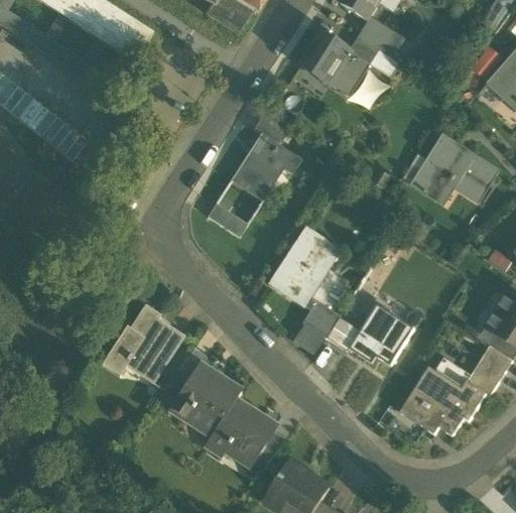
[(5,0),(2,6),(11,12),(18,0),(5,0)]
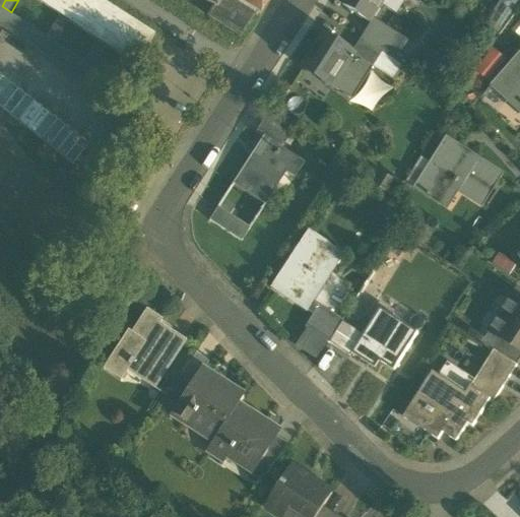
[(106,44),(135,63),(154,34),(104,0),(40,0),(60,13),(69,19),(98,38),(106,44)]
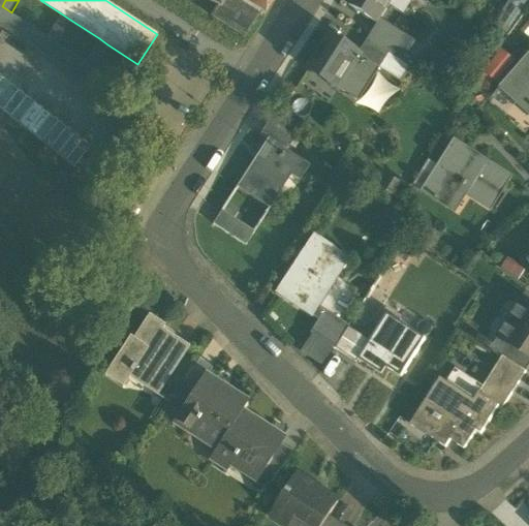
[(245,33),(258,11),(242,0),(213,0),(218,3),(212,12),(245,33)]
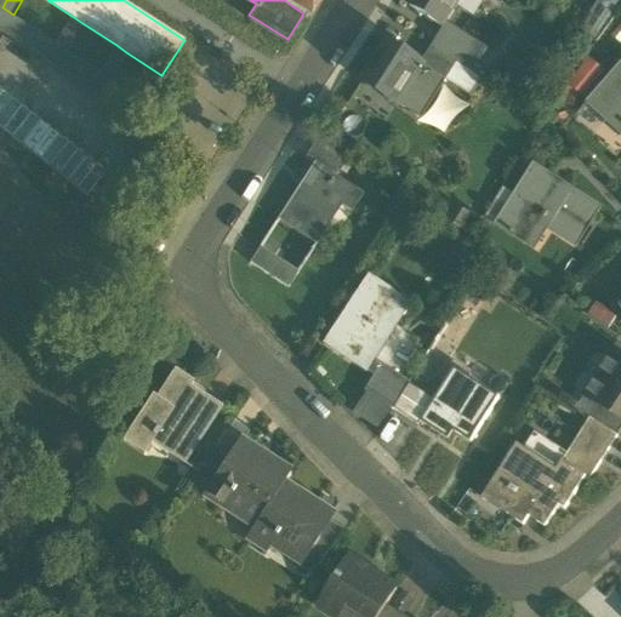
[(284,0),(303,13),(309,16),(319,0),(284,0)]
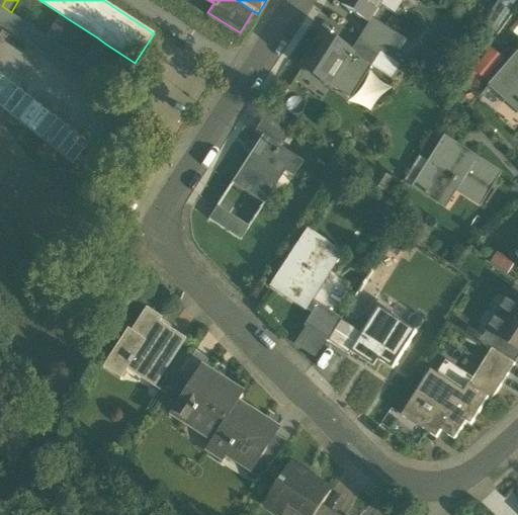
[(352,9),(368,19),(370,15),(379,2),(380,0),(344,0),(342,3),(346,5),(350,11),(352,9)]
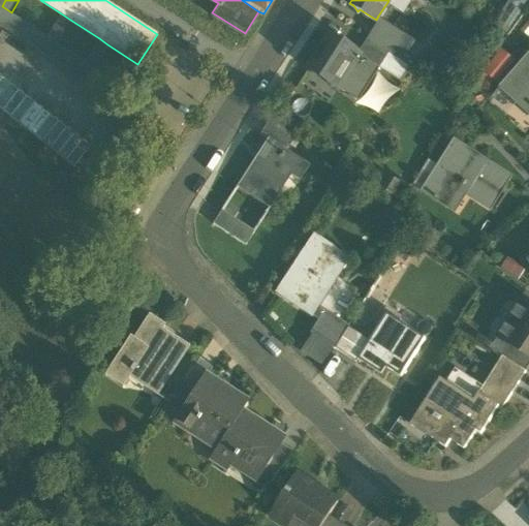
[(389,0),(387,2),(404,12),(410,0),(389,0)]
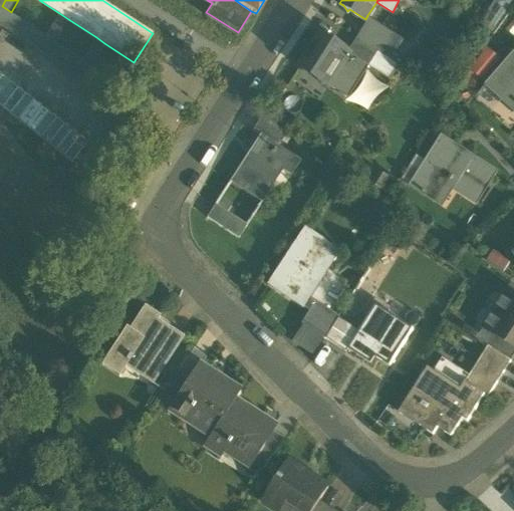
[(494,32),(513,3),(513,0),(495,0),(480,22),(494,32)]
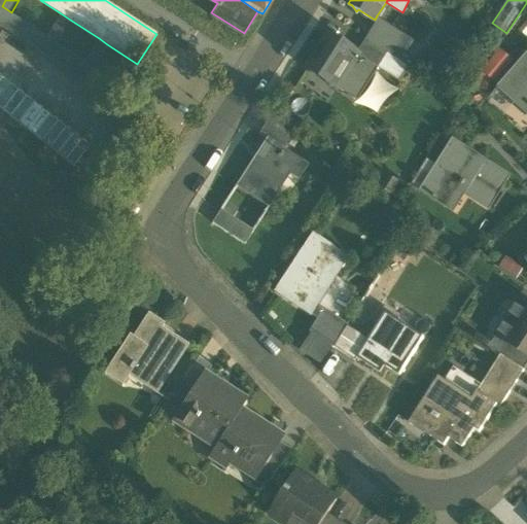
[(0,25),(113,99),(123,84),(94,66),(84,60),(56,41),(46,35),(11,12),(2,6),(0,4),(0,25)]
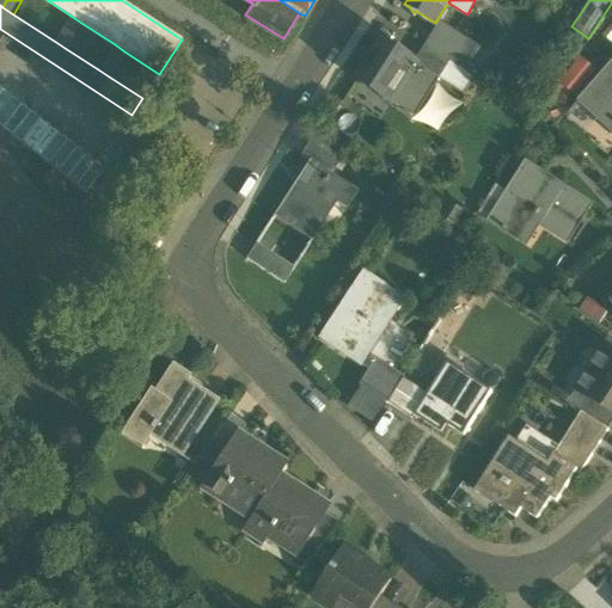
[(71,16),(54,41),(65,48),(81,23),(71,16)]
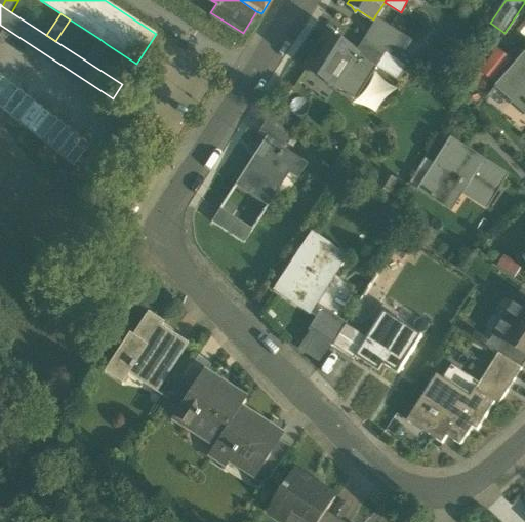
[(374,21),(365,36),(389,51),(399,58),(411,39),(375,15),(373,19),(374,21)]
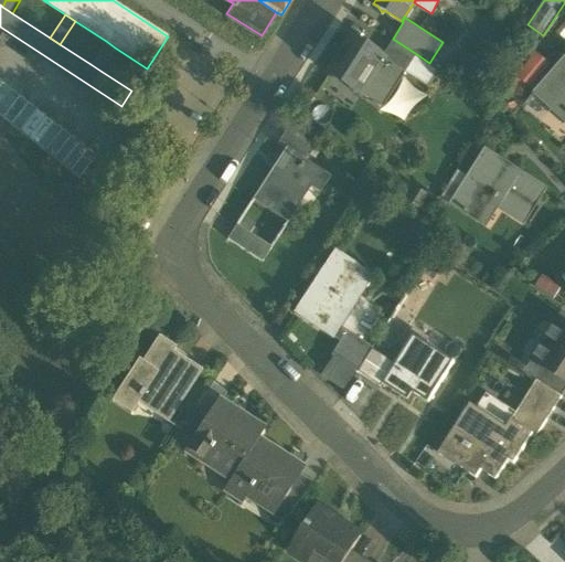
[(329,70),(361,91),(383,55),(351,35),(329,70)]
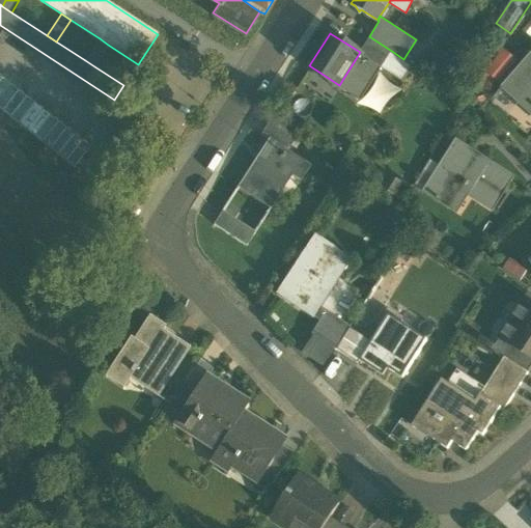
[(386,64),(393,52),(369,36),(362,49),(382,61),(386,64)]
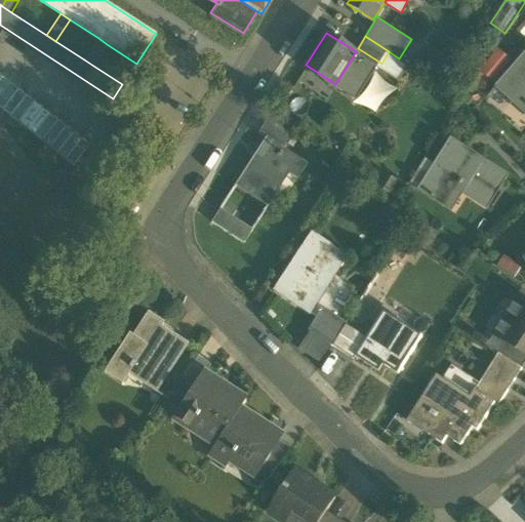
[(98,38),(84,59),(93,66),(107,44),(98,38)]
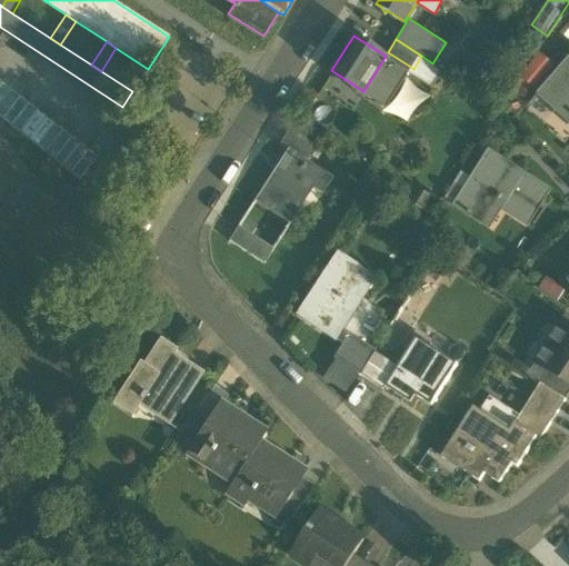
[(538,49),(521,76),(531,86),(532,87),(555,62),(538,49)]
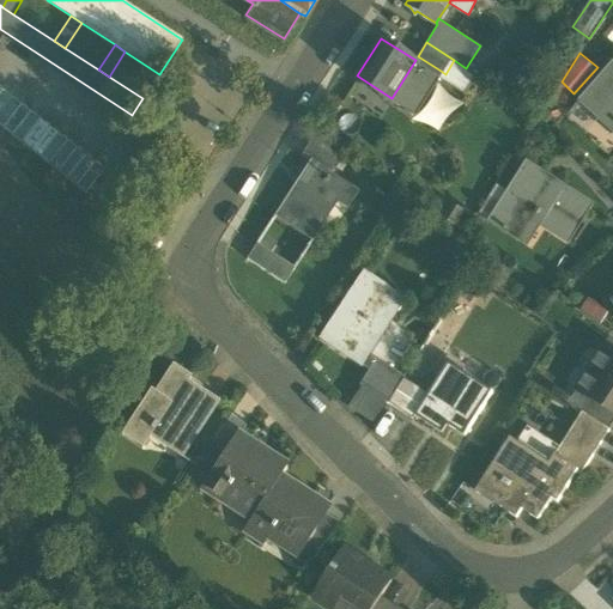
[(418,56),(416,60),(436,73),(438,74),(441,71),(418,56)]
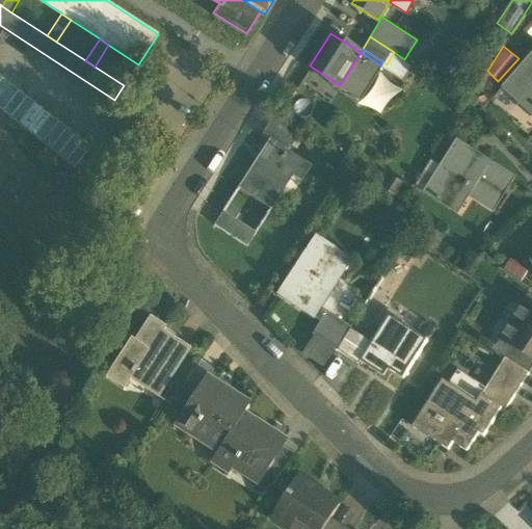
[(378,63),(361,52),(340,85),(357,96),(378,63)]
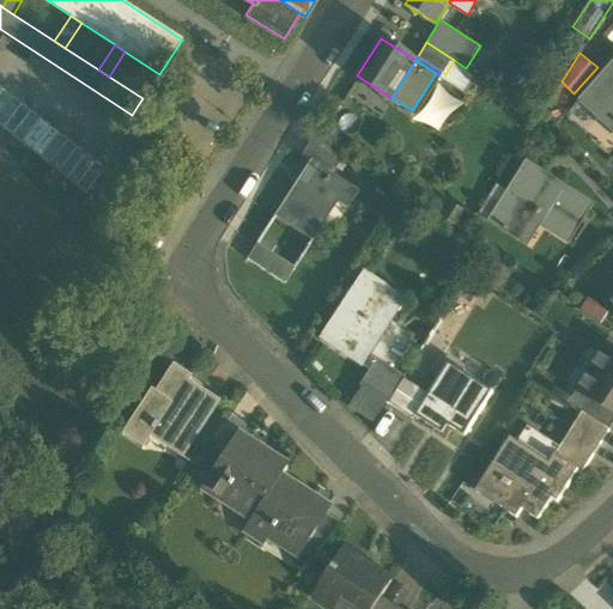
[(454,60),(445,74),(462,84),(469,71),(466,68),(454,60)]
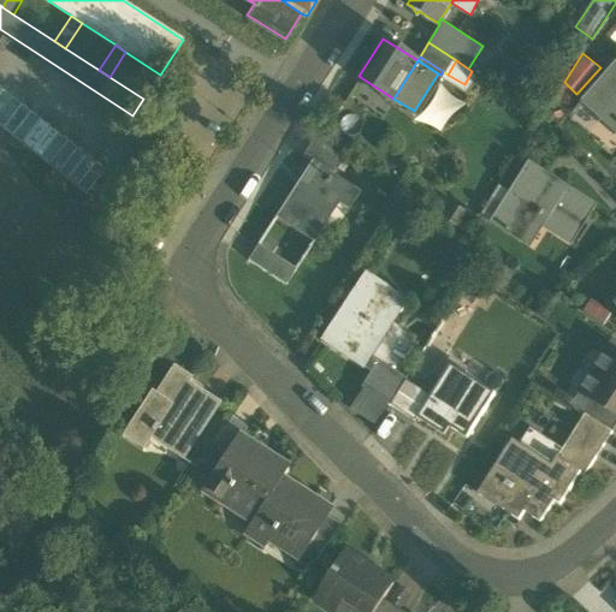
[(608,113),(615,120),(615,61),(581,101),(602,119),(608,113)]
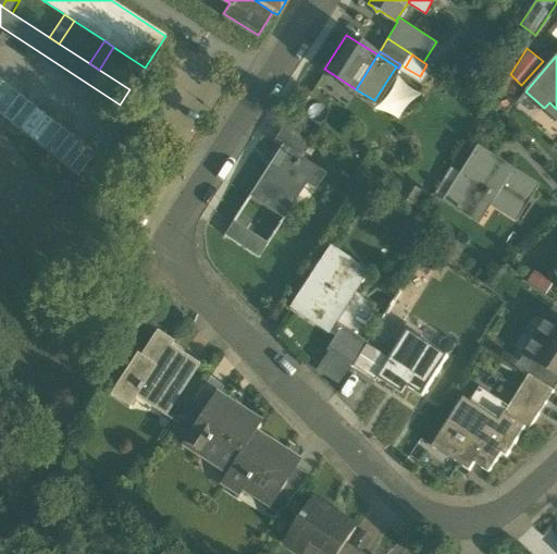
[(400,64),(398,68),(421,83),(431,66),(426,64),(420,76),(405,68),(400,64)]
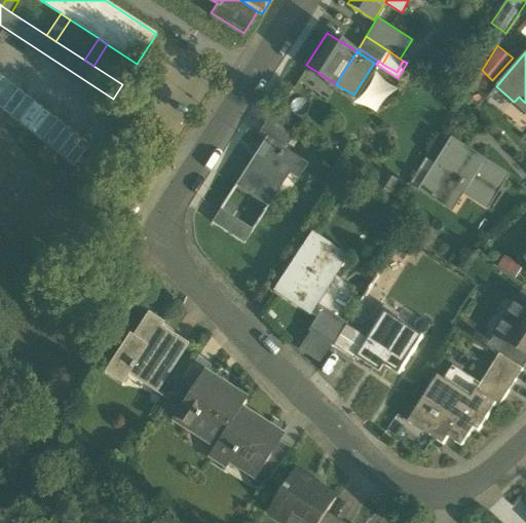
[(491,79),(482,70),(475,81),(483,88),(491,79)]
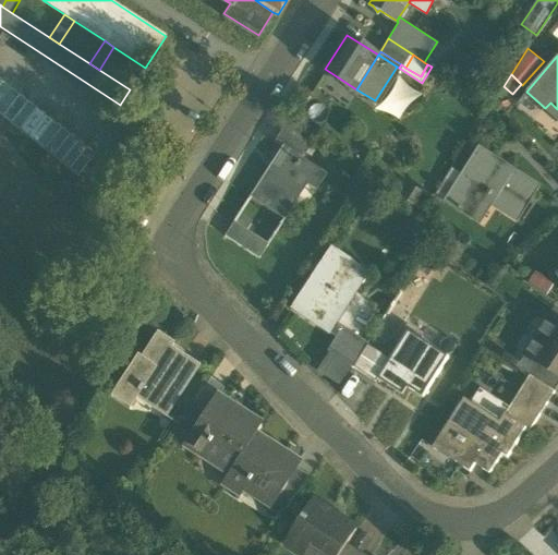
[(377,98),(393,117),(419,93),(402,75),(377,98)]
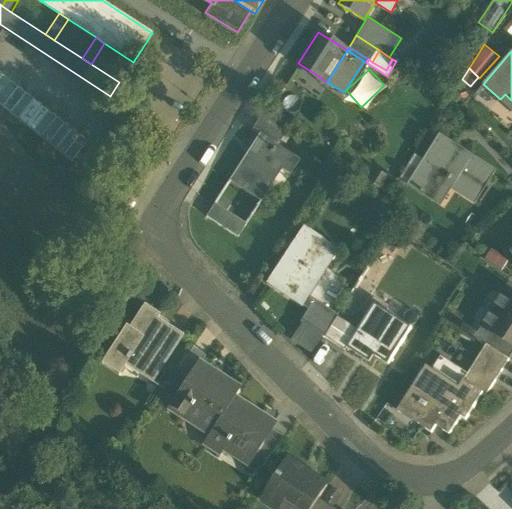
[(86,139),(0,70),(0,101),(71,158),(86,139)]
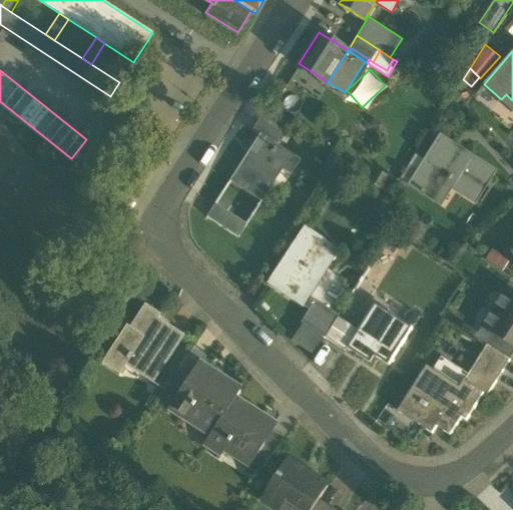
[(501,99),(484,84),(477,92),(494,107),(501,99)]
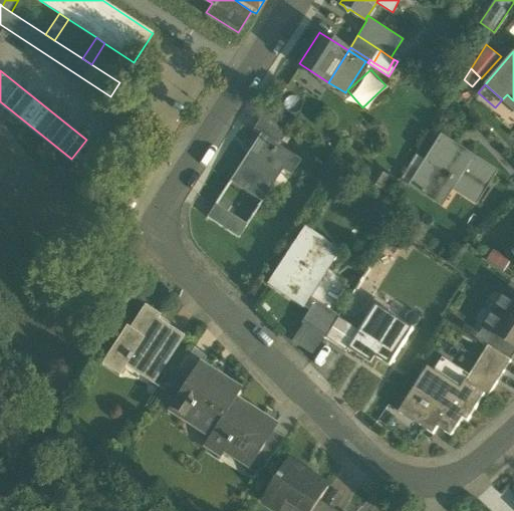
[(263,135),(278,145),(287,131),(262,113),(252,129),(259,134),(263,136),(263,135)]
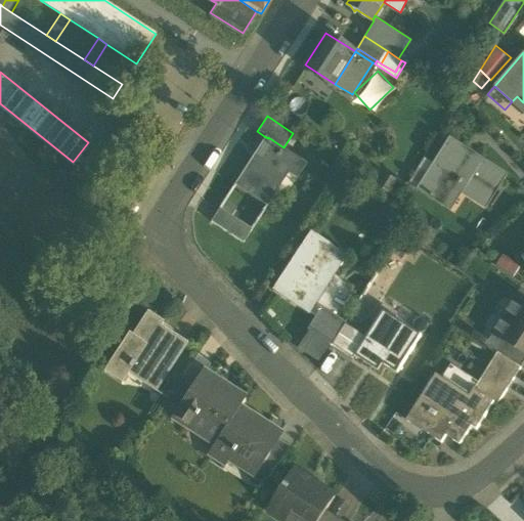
[(264,136),(245,167),(249,169),(268,138),(264,136)]
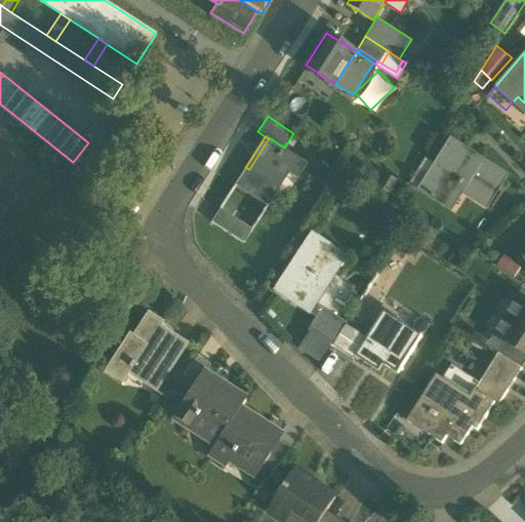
[(235,184),(267,204),(280,183),(276,179),(283,168),(288,170),(297,175),(303,167),(304,168),(307,162),(284,148),(269,137),(269,138),(249,169),(245,167),(235,184)]
